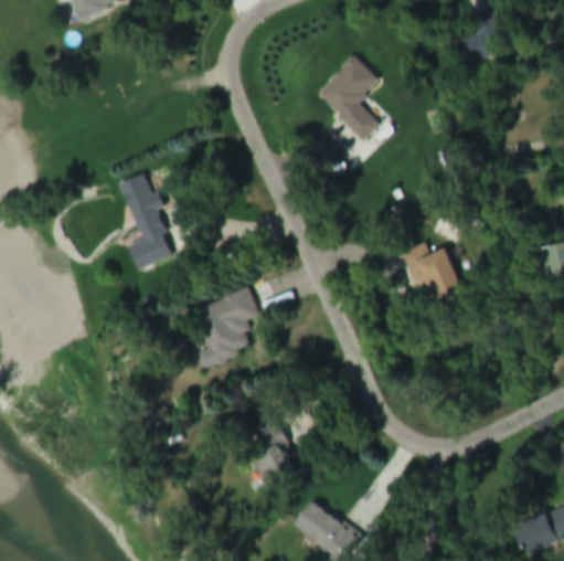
[(67,0),(75,20),(116,4),(115,0),(67,0)]
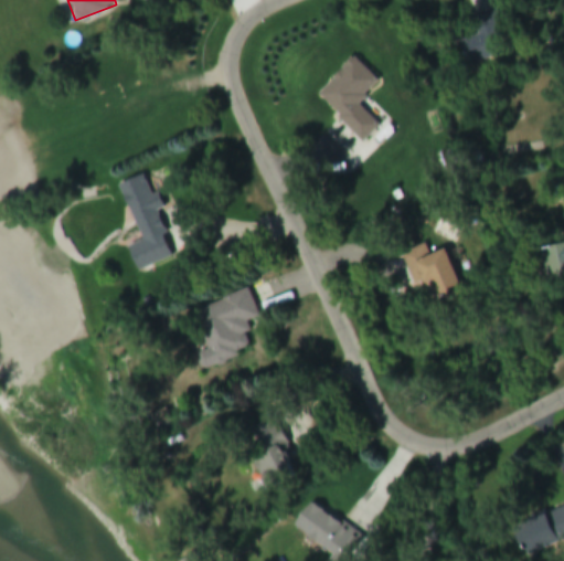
[(469,64),(503,50),(491,22),(457,36),(469,64)]
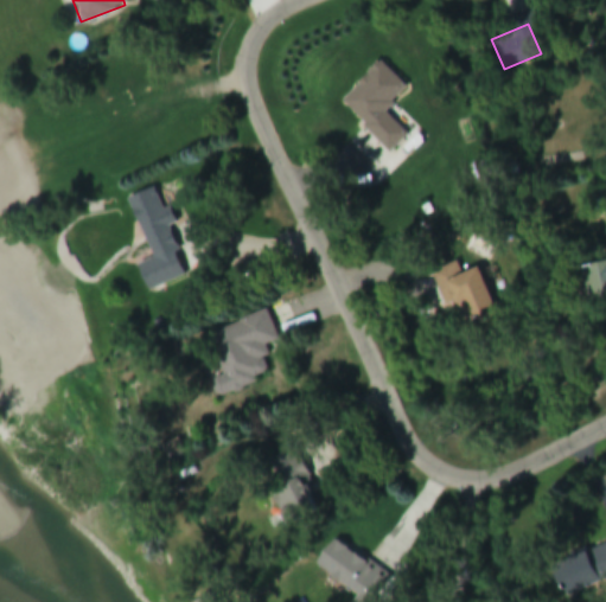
[(406,84),(377,58),(338,101),(390,148),(406,132),(382,109),(406,84)]
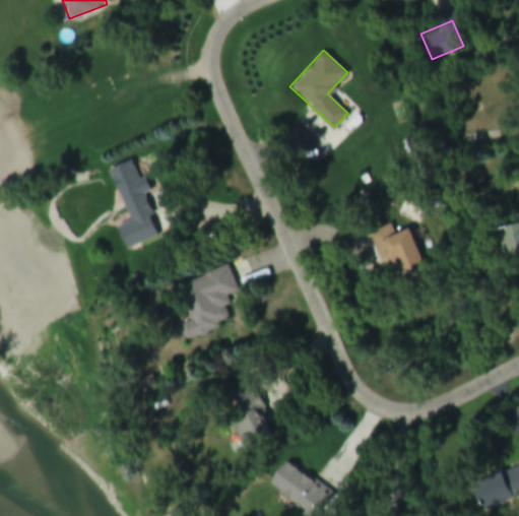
[(108,169),(130,219),(117,226),(126,248),(165,231),(133,157),(108,169)]
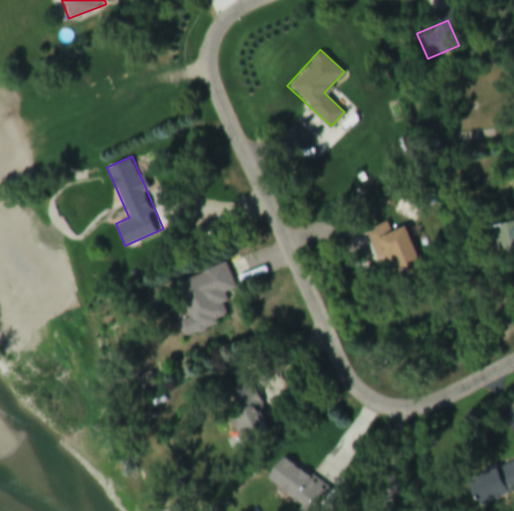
[(513,219),(492,224),(497,250),(513,247),(513,219)]
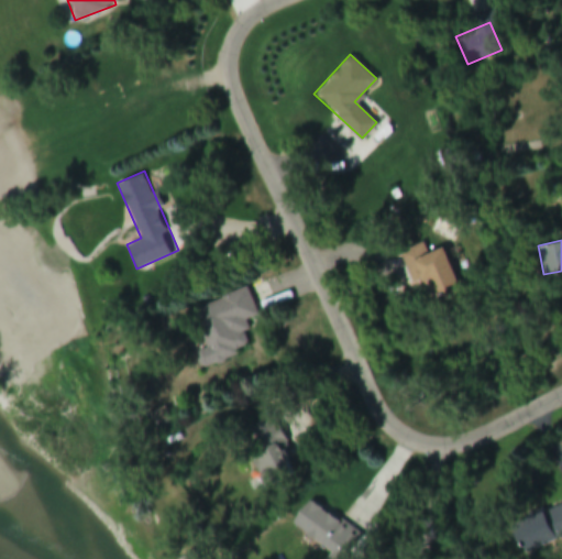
[(399,251),(414,288),(428,283),(433,296),(459,286),(443,247),(427,252),(423,242),(399,251)]
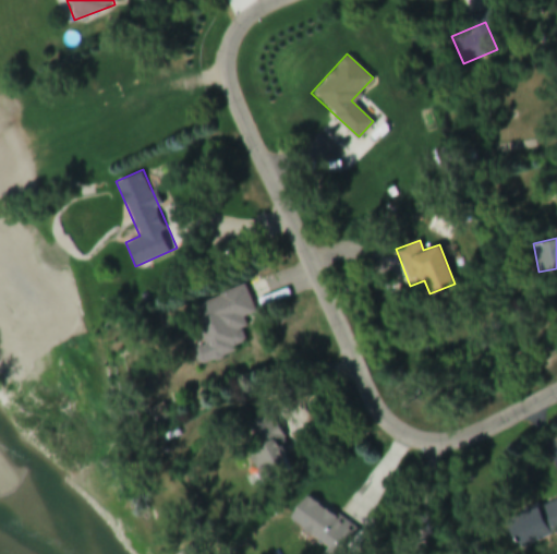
[(250,345),(240,318),(255,312),(245,284),(189,304),(203,345),(192,348),(197,364),(250,345)]
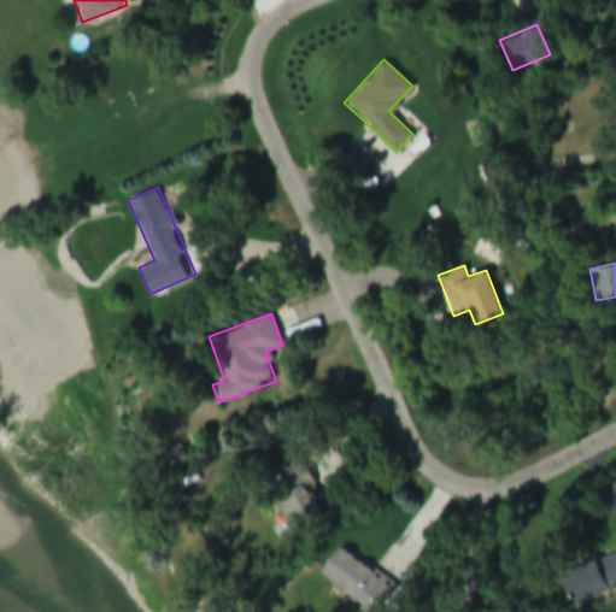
[(321,498),(299,454),(270,469),(283,496),(269,504),(285,536),(320,519),(312,502),(321,498)]
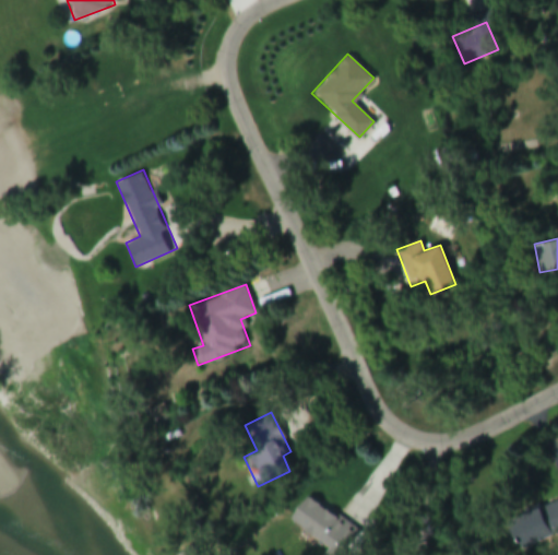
[(328,546),(322,554),(358,554),(369,540),(306,496),(289,520),(328,546)]
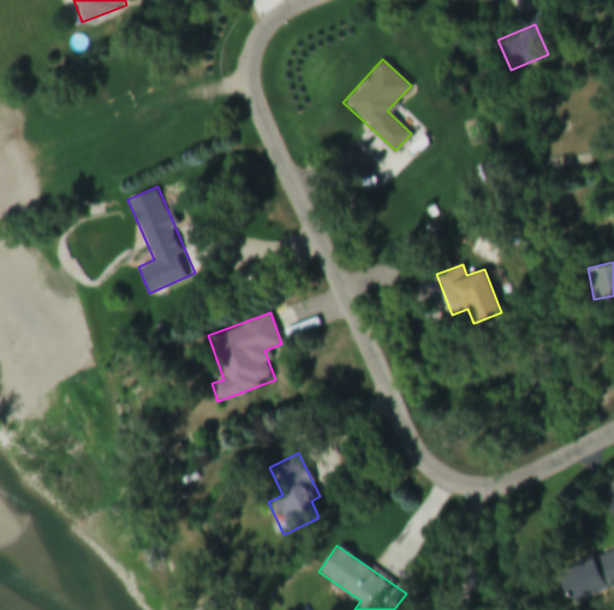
[(613,596),(613,560),(564,560),(564,596),(613,596)]
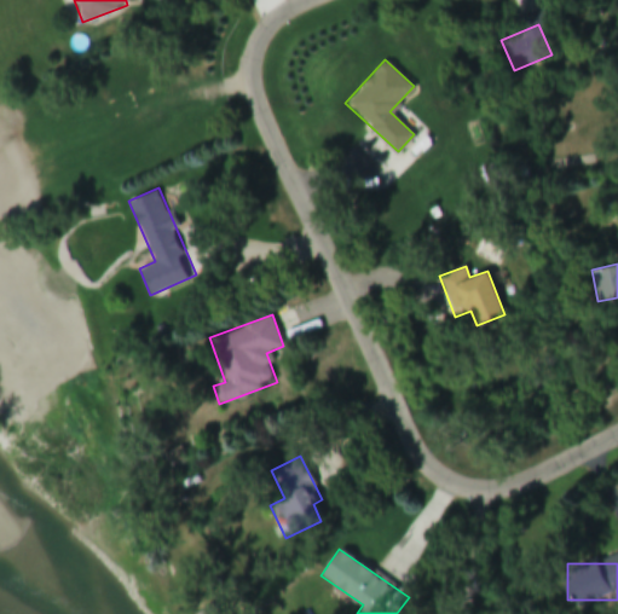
[(197,613),(229,613),(214,598),(197,613)]
